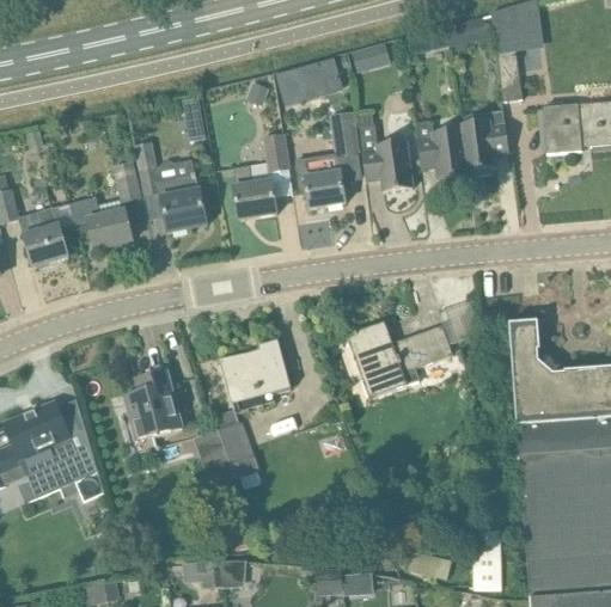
[(463,40),(496,34),(493,14),(460,20),(463,40)]
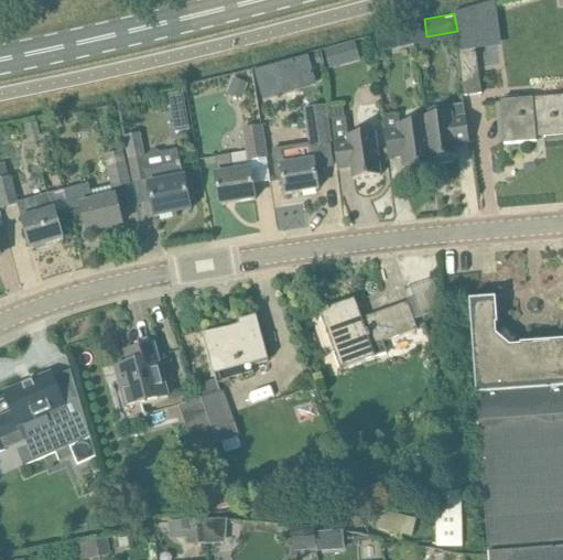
[(401,44),(413,42),(409,23),(397,27),(401,44)]
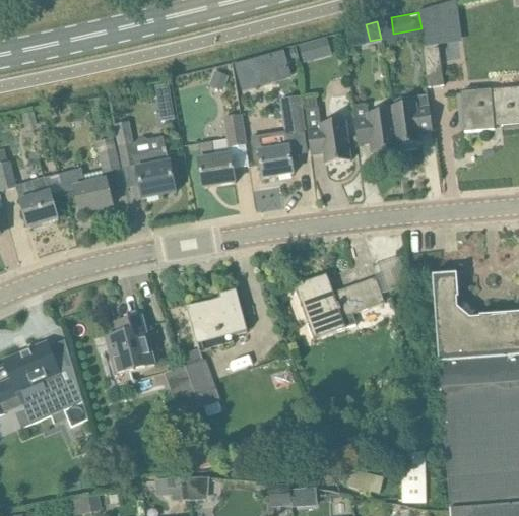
[(313,58),(309,41),(298,44),(303,61),(313,58)]
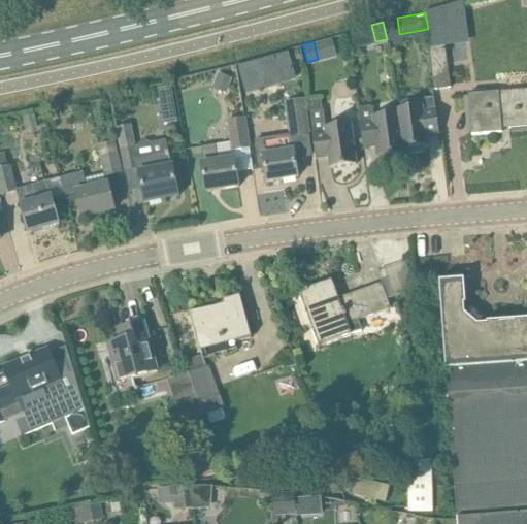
[(429,46),(428,46),(434,87),(450,85),(446,43),(429,45),(429,46)]
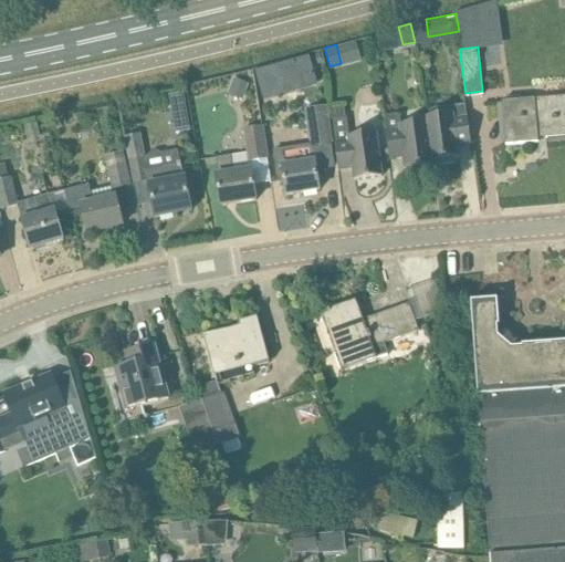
[(276,63),(254,70),(263,96),(284,91),(316,81),(307,54),(276,63)]
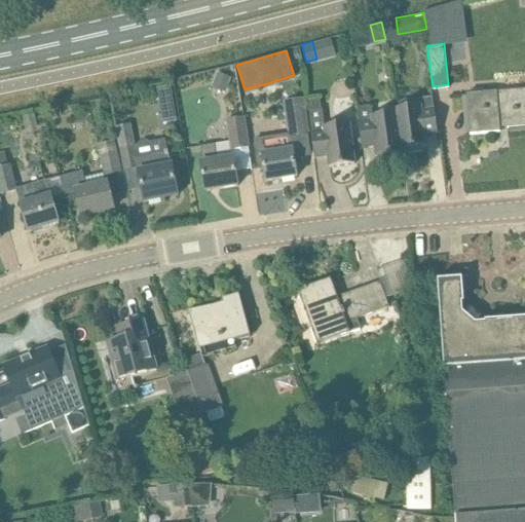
[(162,106),(174,105),(172,83),(160,84),(162,106)]
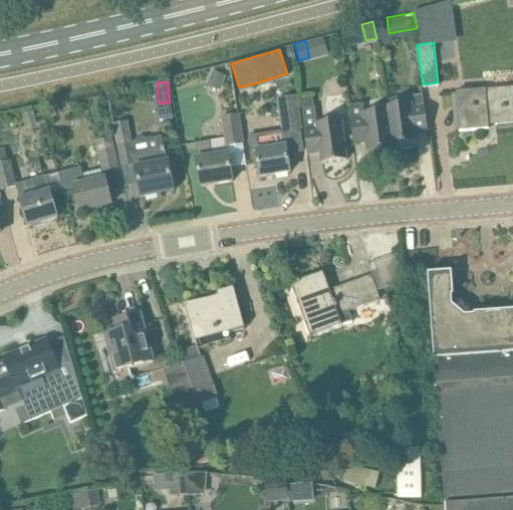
[(512,120),(512,87),(485,90),(485,86),(455,89),(458,129),(488,126),(488,122),(512,120)]
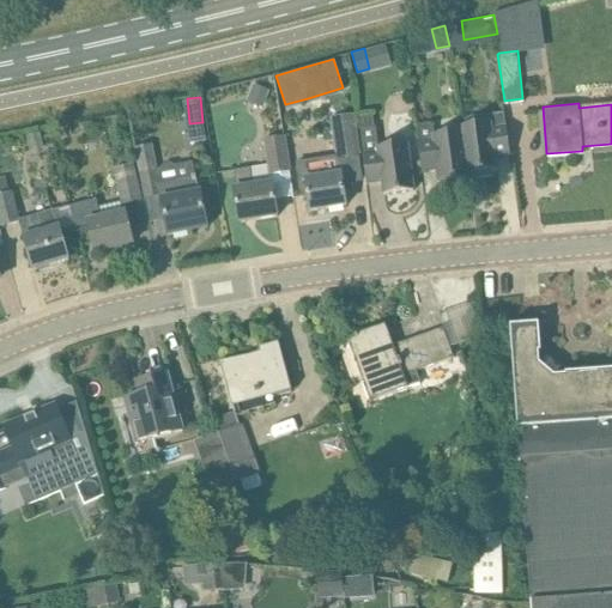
[(337,157),(338,157),(358,153),(351,110),(329,114),(337,157)]
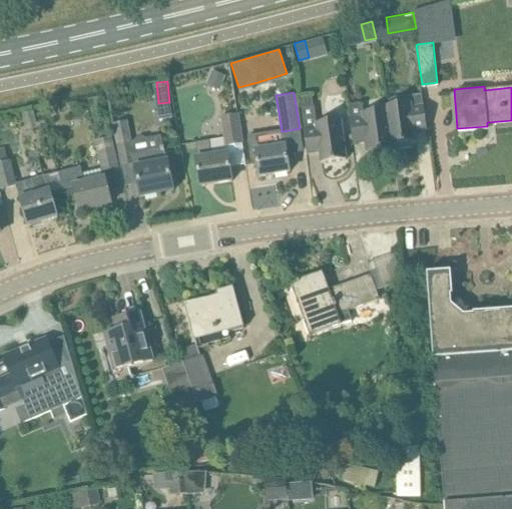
[(315,103),(313,103),(311,92),(300,93),(301,105),(300,105),(304,131),(306,151),(319,149),(321,160),(345,157),(340,117),(317,120),(315,103)]
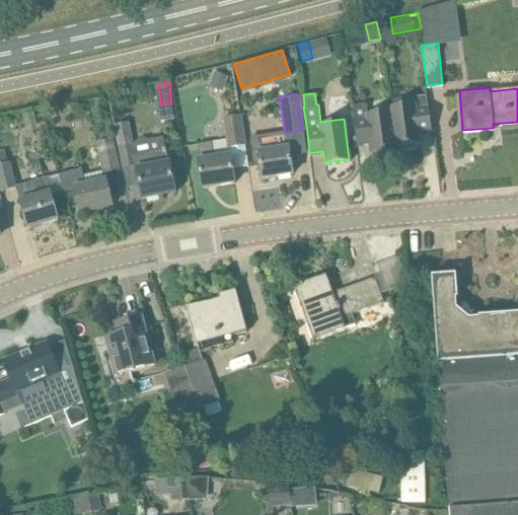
[(391,104),(389,104),(395,145),(420,142),(418,131),(431,129),(426,93),(413,94),(414,101),(411,97),(405,95),(396,96),(393,99),(391,102),(391,104)]
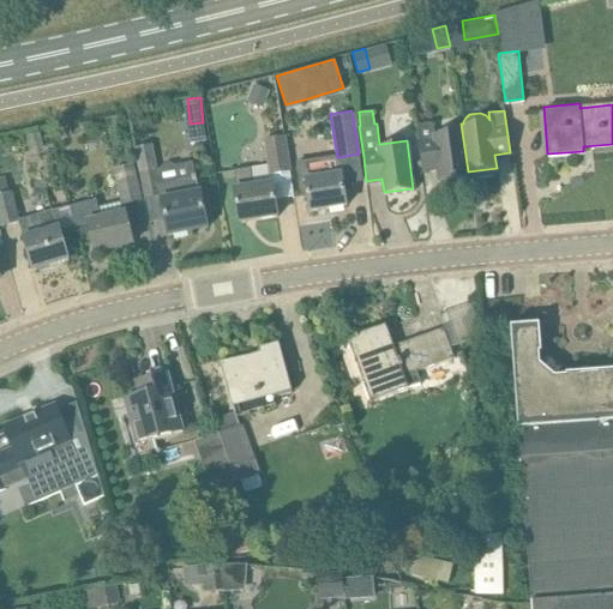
[(431,120),(415,122),(422,169),(438,167),(439,180),(469,176),(468,172),(461,124),(460,124),(460,128),(433,132),(431,120)]
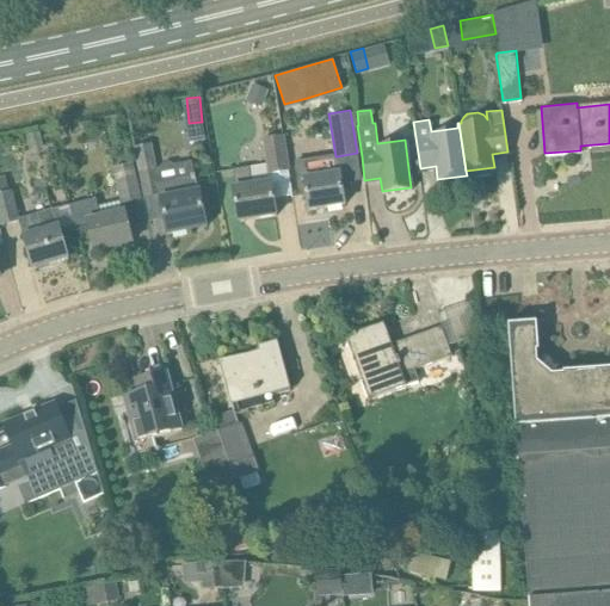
[(276,212),(273,197),(269,169),(288,167),(282,133),(263,136),(266,162),(248,165),(233,167),(236,185),(233,186),(234,195),(238,218),(276,212)]
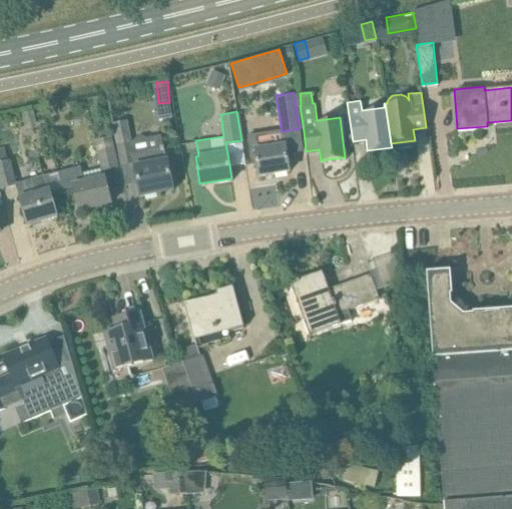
[(128,117),(112,121),(120,162),(133,160),(140,194),(172,187),(166,158),(165,158),(162,145),(151,147),(149,136),(145,137),(142,134),(135,136),(132,139),(128,117)]
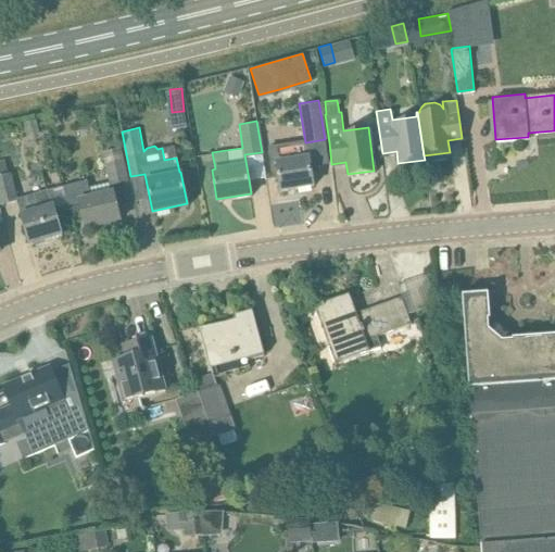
[(310,162),(308,155),(294,158),(292,142),(276,145),(279,160),(269,161),(273,177),(278,176),(280,189),(313,184),(310,162)]
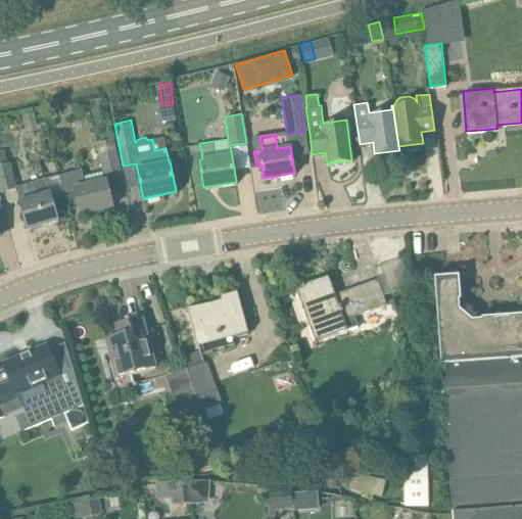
[(103,171),(104,171),(120,167),(112,138),(96,142),(103,171)]
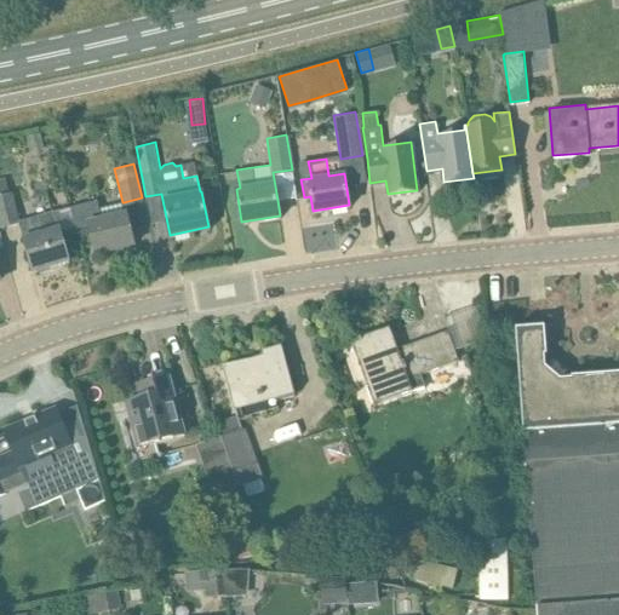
[(0,225),(21,219),(12,191),(0,195),(0,225)]
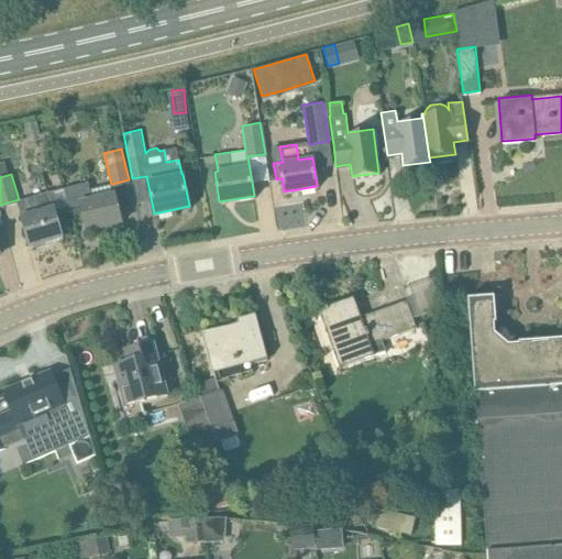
[(116,199),(114,193),(90,198),(87,181),(63,186),(67,206),(80,203),(87,229),(121,221),(116,199)]
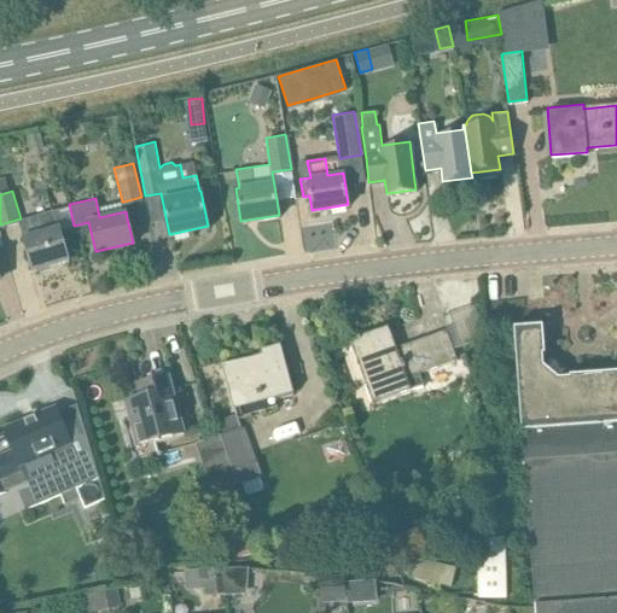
[(68,258),(62,235),(59,227),(58,227),(52,208),(36,212),(39,219),(19,225),(25,246),(33,269),(68,258)]
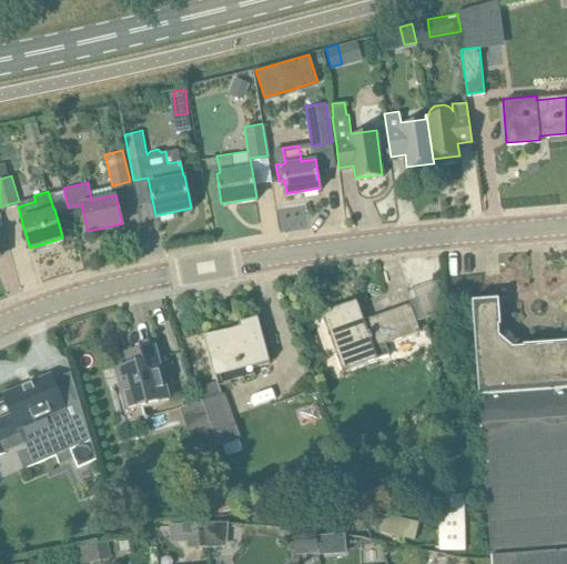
[(419,329),(417,322),(409,301),(363,319),(356,299),(322,312),(343,371),(377,358),(374,346),(419,329)]
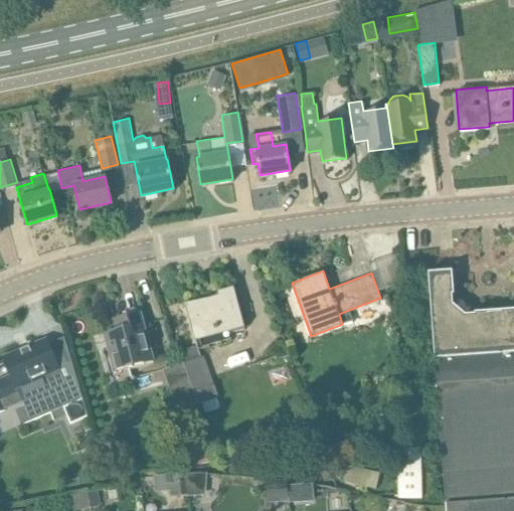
[(452,271),(427,273),(446,510),(513,510),(513,309),(475,312),(454,294),(452,271)]
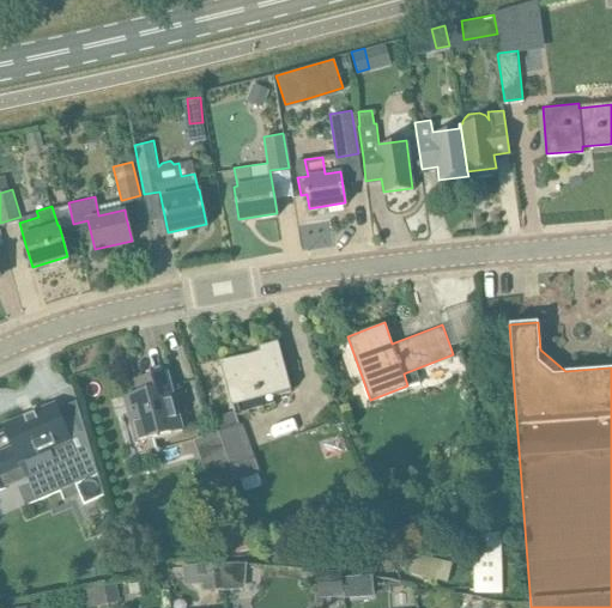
[(291,389),(284,363),(278,340),(258,345),(259,350),(219,360),(225,383),(230,399),(232,406),(238,403),(241,412),(274,402),(272,394),(291,389)]
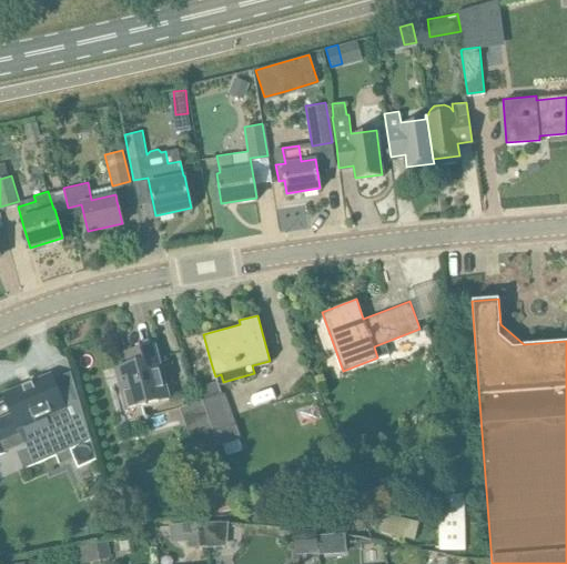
[(169,399),(160,364),(154,342),(124,351),(129,363),(114,366),(118,381),(112,382),(122,421),(145,414),(143,405),(169,399)]
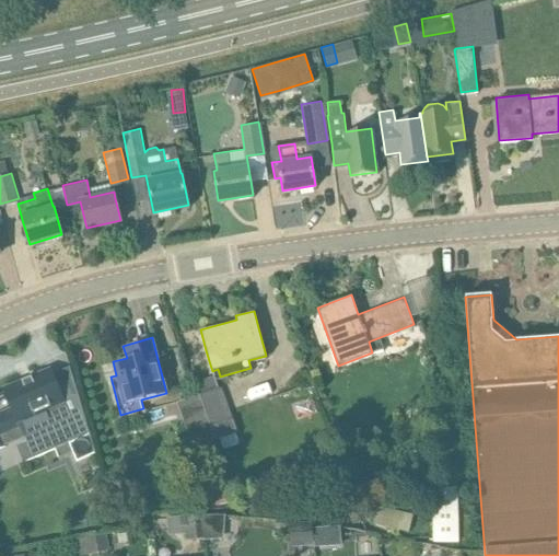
[(12,407),(0,413),(0,444),(2,443),(0,438),(0,433),(19,425),(23,435),(23,436),(70,416),(60,393),(50,369),(3,389),(12,407)]
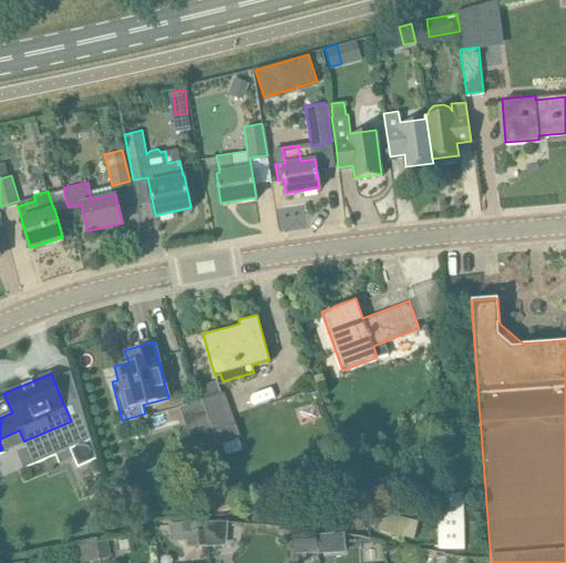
[(234,419),(212,427),(218,442),(239,434),(234,419)]
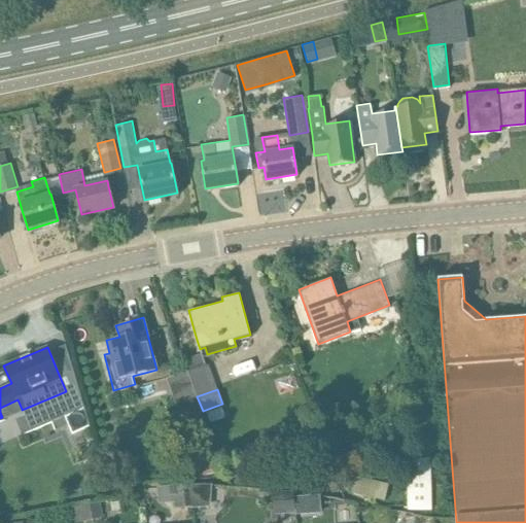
[(430,457),(407,457),(408,508),(431,507),(430,457)]
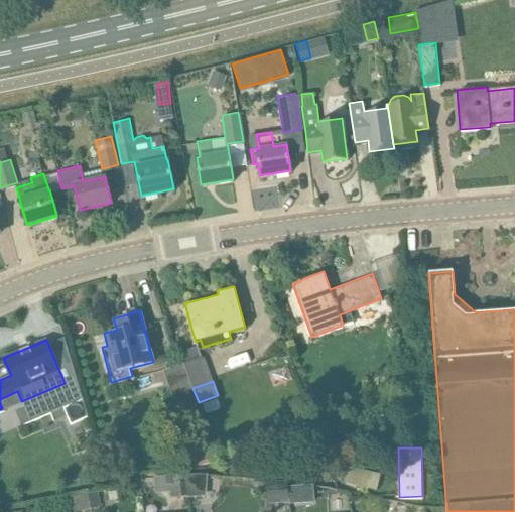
[(185,473),(185,481),(186,494),(197,494),(197,473),(185,473)]
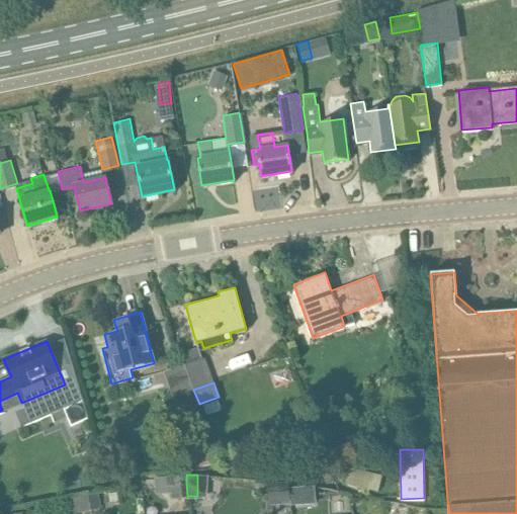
[(288,481),(268,482),(269,503),(289,501),(288,487),(288,481)]
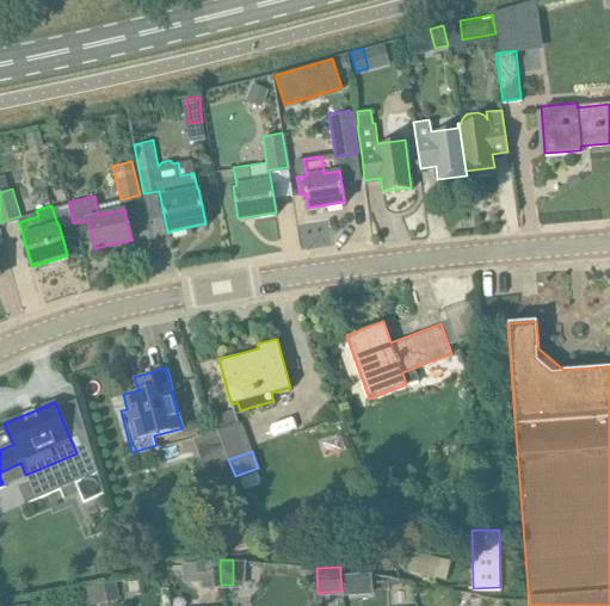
[(220,569),(204,569),(205,586),(221,585),(220,569)]
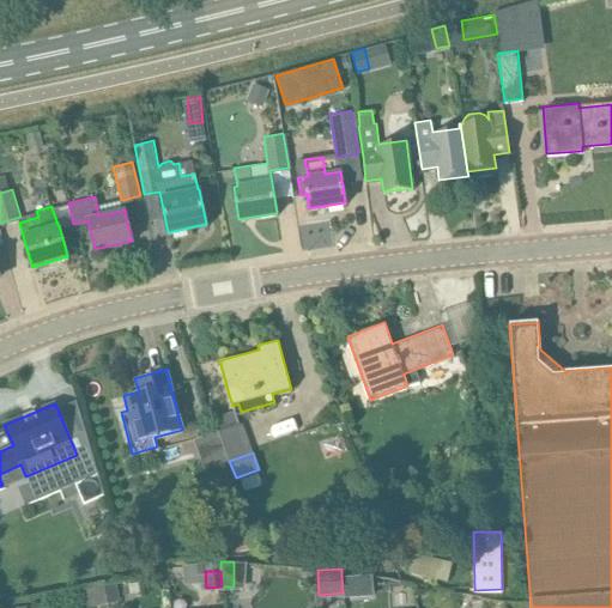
[(371,575),(341,576),(343,593),(344,597),(374,595),(371,575)]
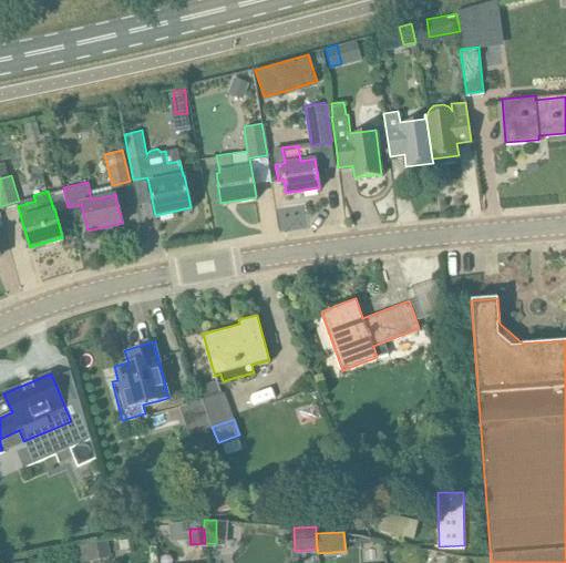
[(109,538),(84,543),(88,560),(111,555),(109,538)]
